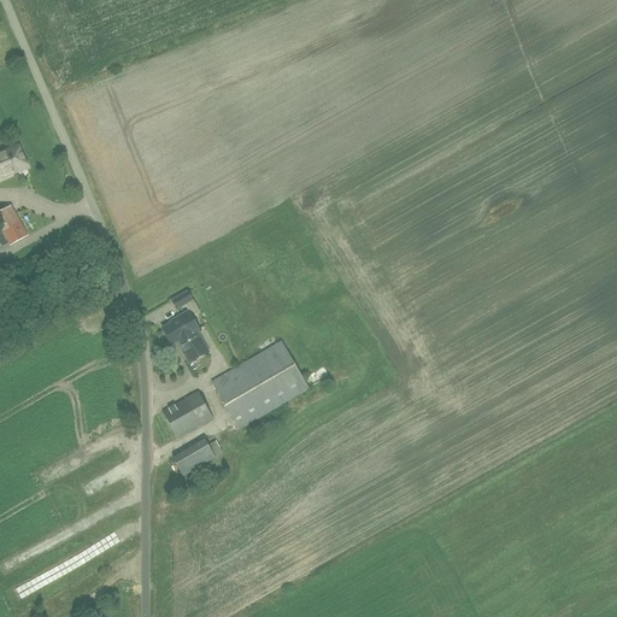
[(0,180),(4,178),(4,177),(27,168),(17,146),(0,151),(0,180)]
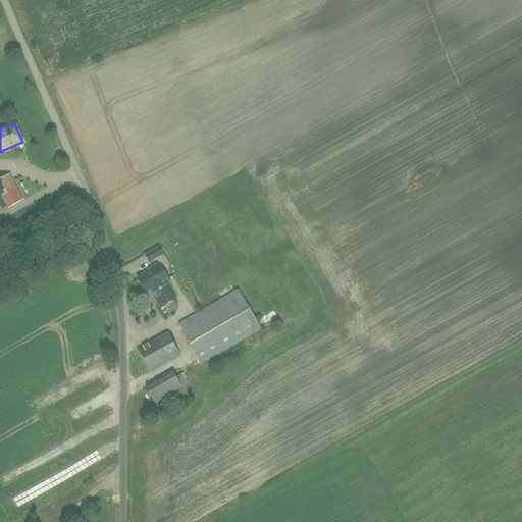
[(0,193),(8,208),(23,200),(9,174),(0,179),(0,193)]
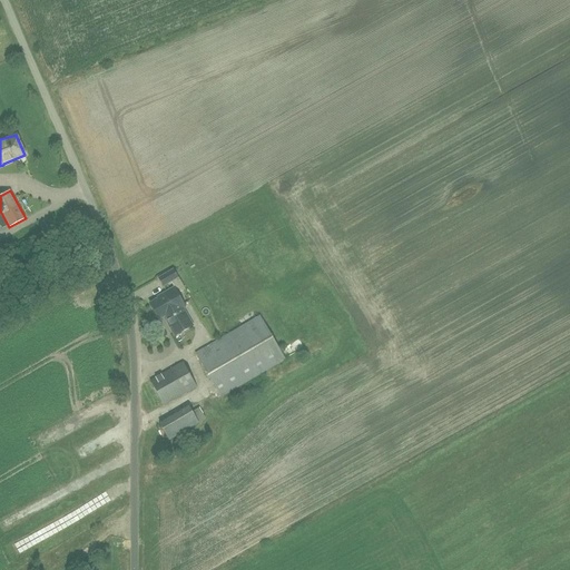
[(159,278),(164,286),(177,277),(174,269),(173,271),(159,278)]
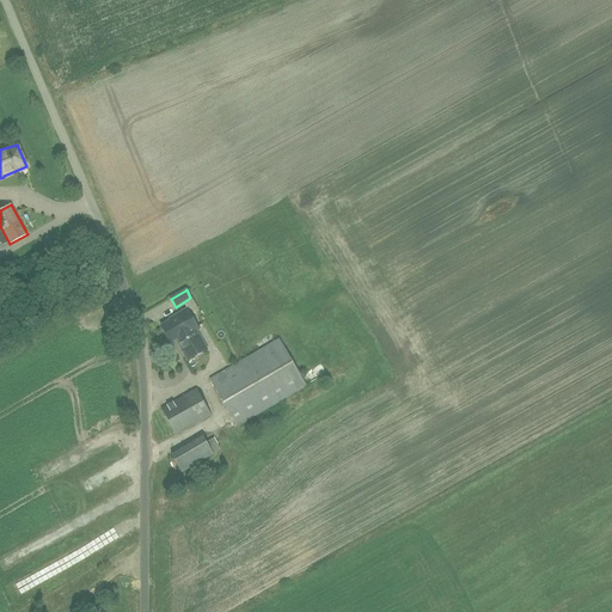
[(208,350),(197,331),(199,330),(190,314),(197,311),(191,300),(184,304),(188,308),(169,319),(170,320),(160,325),(171,343),(176,341),(188,362),(208,350)]
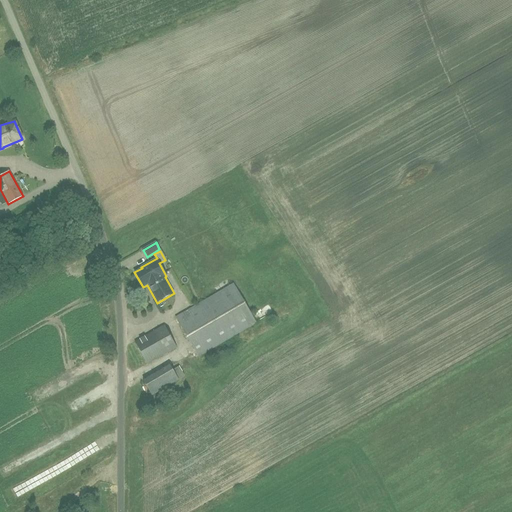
[(198,357),(256,323),(233,284),(175,318),(198,357)]
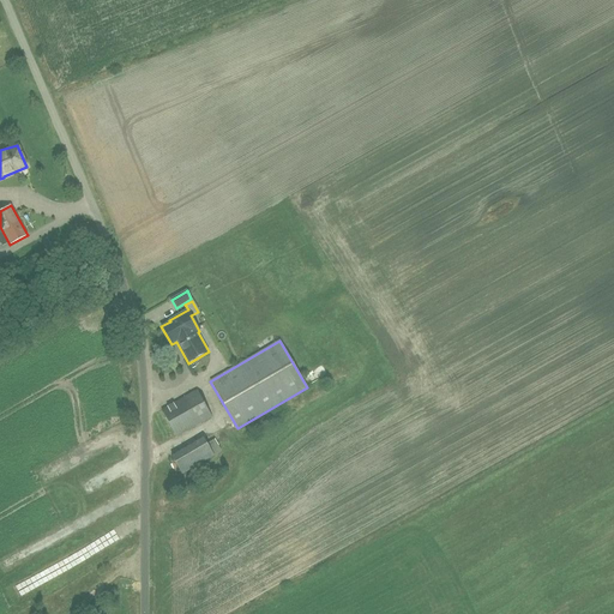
[(176,437),(212,416),(198,390),(162,410),(176,437)]
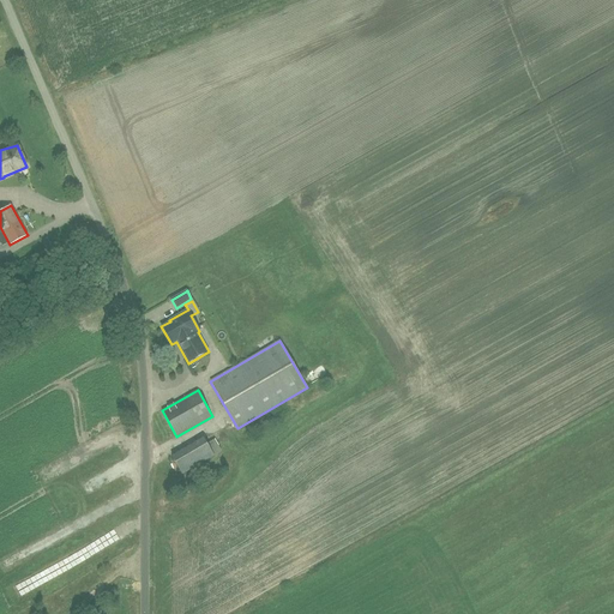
[(182,474),(214,456),(204,438),(172,457),(182,474)]
